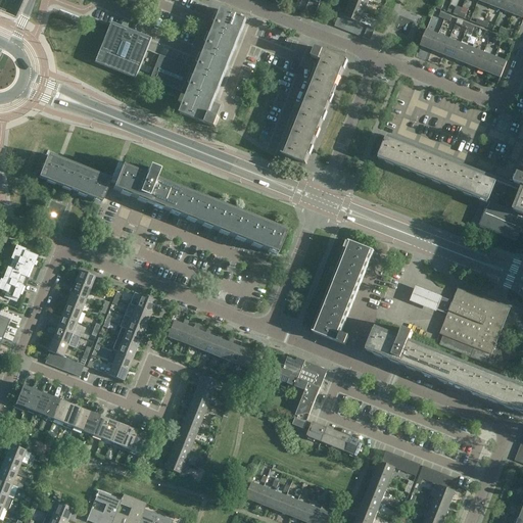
[(365,11),(369,0),(368,0),(350,0),(350,4),(344,2),(343,6),(348,8),(349,5),(365,11)]
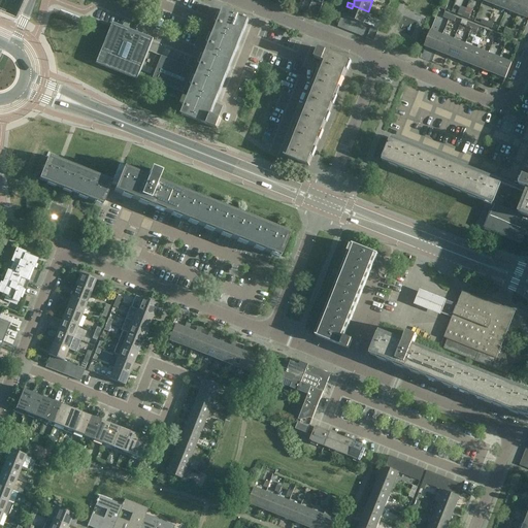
[(506,9),(509,0),(496,0),(494,5),(506,9)]
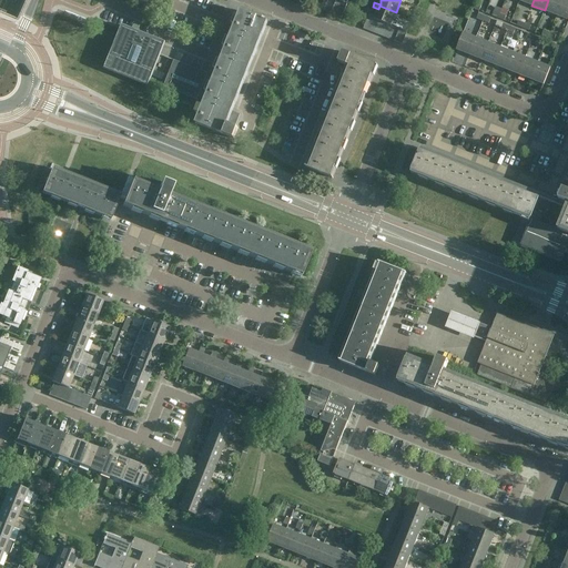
[(557,16),(563,0),(548,0),(545,10),(557,16)]
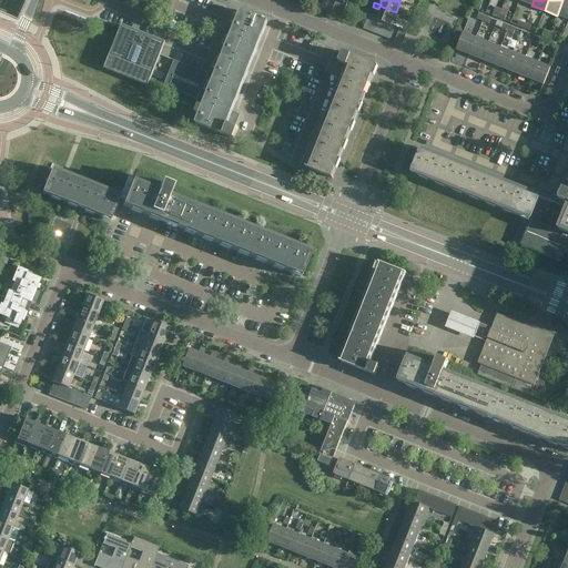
[(567,0),(563,0),(557,16),(567,19),(567,0)]
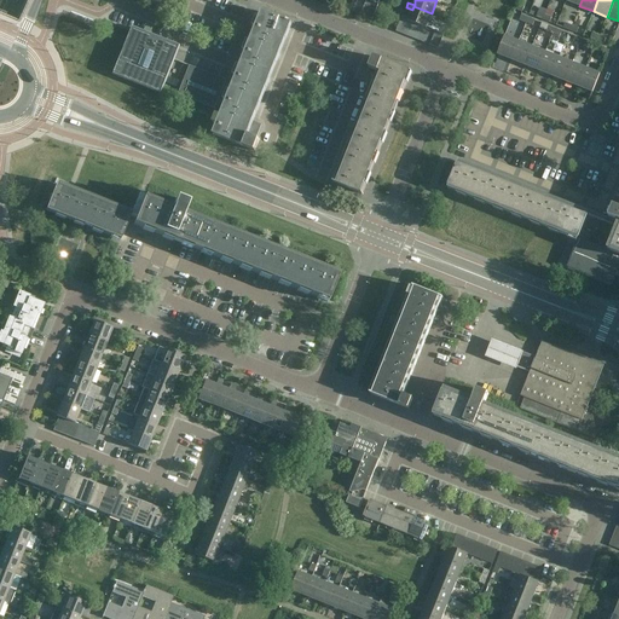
[(426,28),(432,13),(414,6),(412,10),(409,18),(403,16),(400,21),(408,23),(409,21),(426,28)]
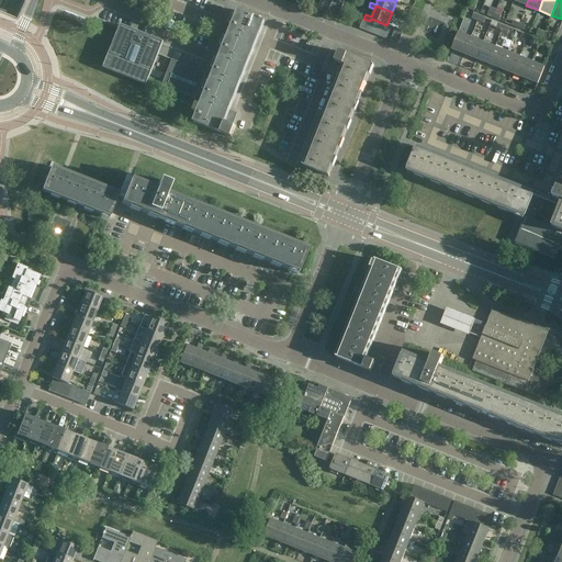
[(229,111),(266,22),(262,21),(262,20),(261,19),(260,20),(238,11),(211,78),(202,101),(193,122),(232,137),(236,127),(228,124),(234,112),(229,111)]
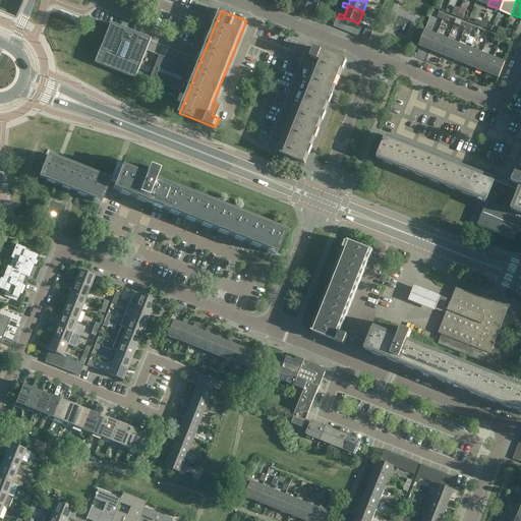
[(339,29),(343,19),(337,17),(333,26),(339,29)]
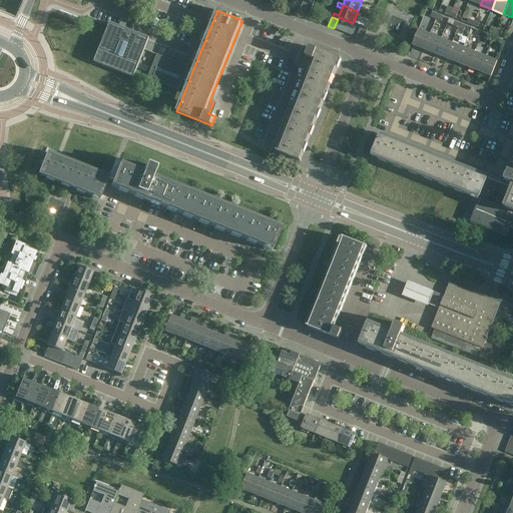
[(344,19),(339,17),(338,19),(334,28),(340,31),(344,19)]
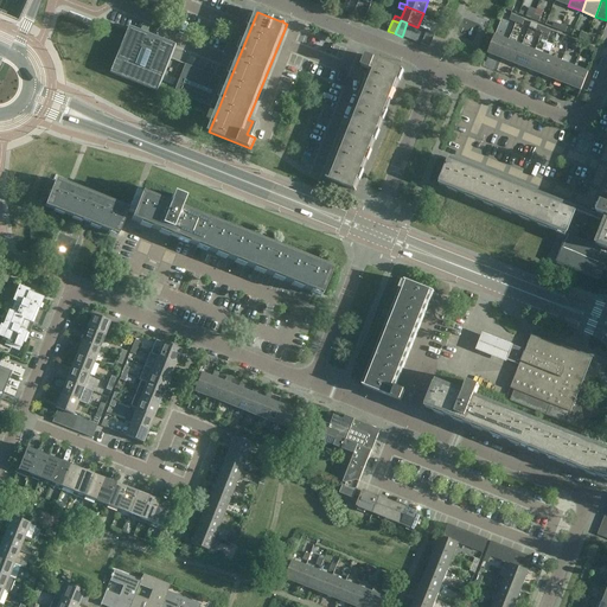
[(414,26),(407,23),(402,37),(408,39),(414,26)]
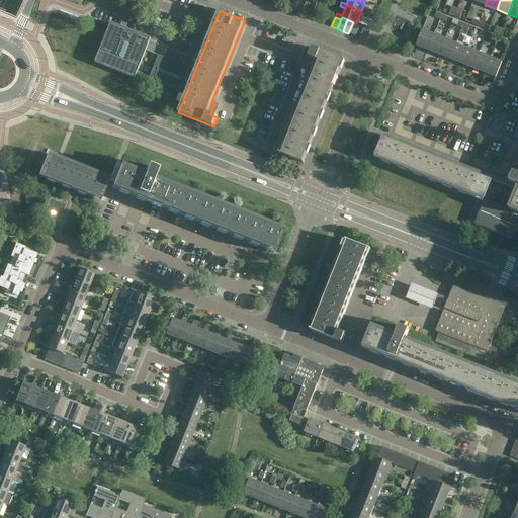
[(356,23),(353,22),(348,33),(354,35),(358,24),(356,23)]
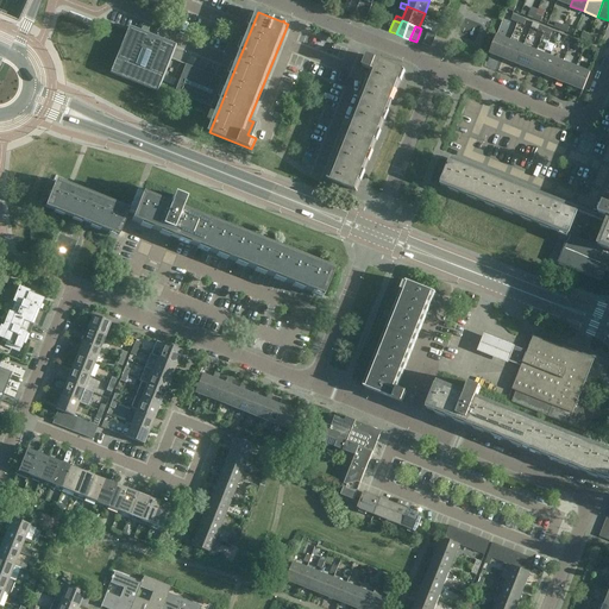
[(112,73),(158,92),(177,45),(131,27),(112,73)]
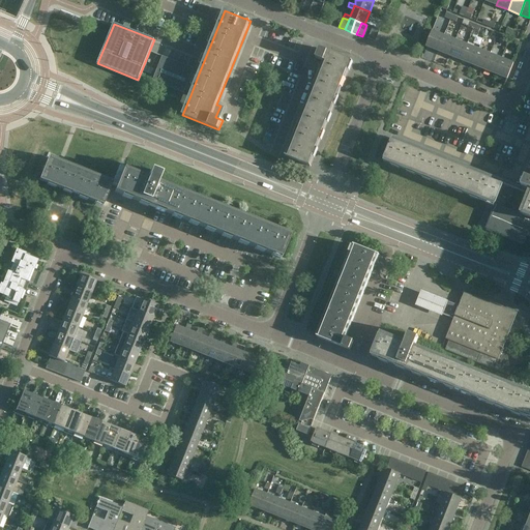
[(373,27),(366,25),(362,36),(369,38),(373,27)]
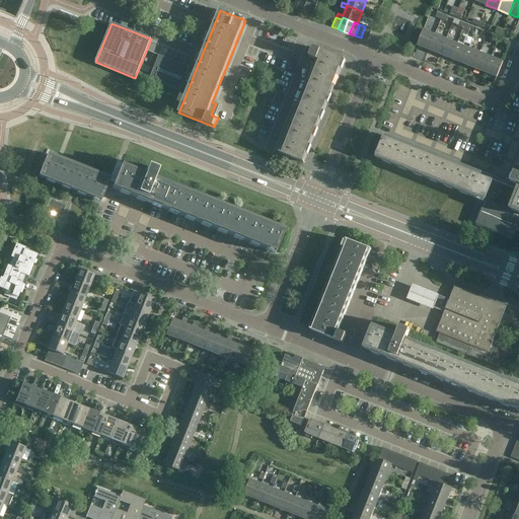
[(365,26),(361,38),(368,41),(372,29),(365,26)]
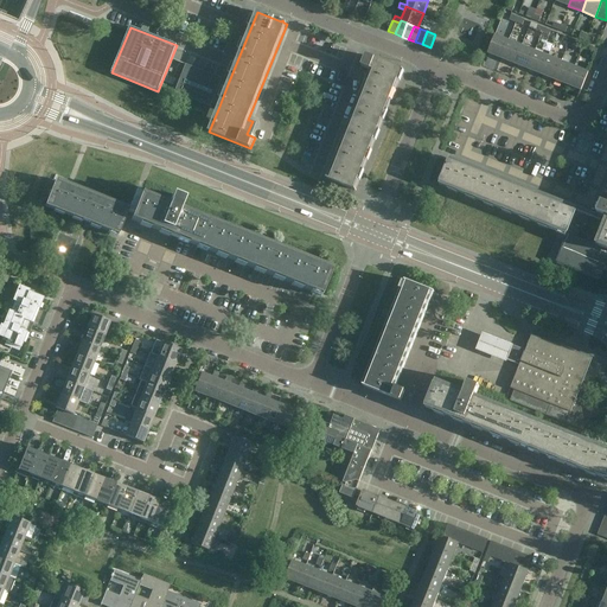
[(502,58),(509,40),(494,36),(487,53),(502,58)]
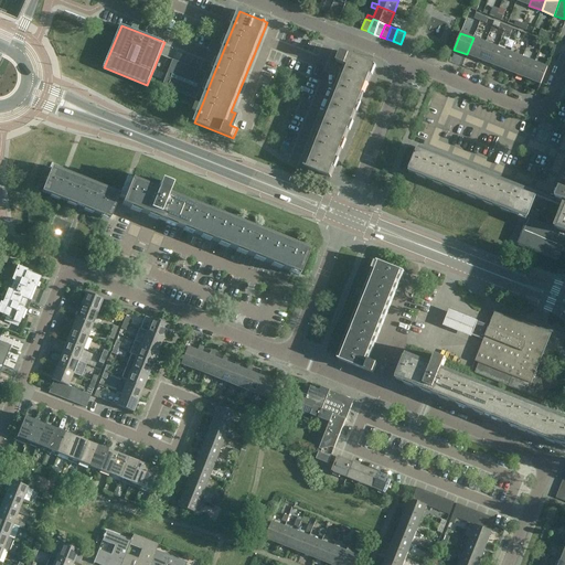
[(479,60),(486,43),(473,38),(467,54),(479,60)]
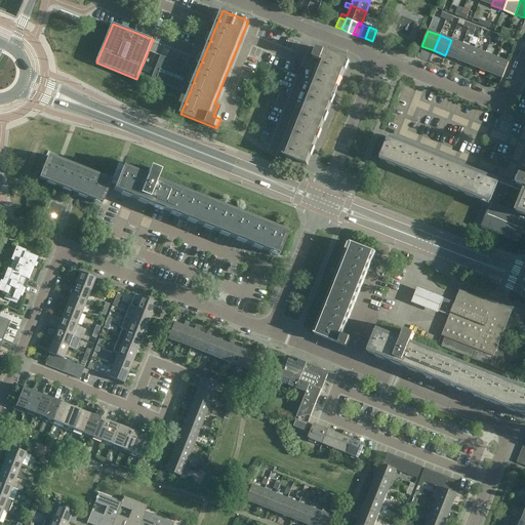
[(456,59),(462,44),(451,40),(445,55),(456,59)]
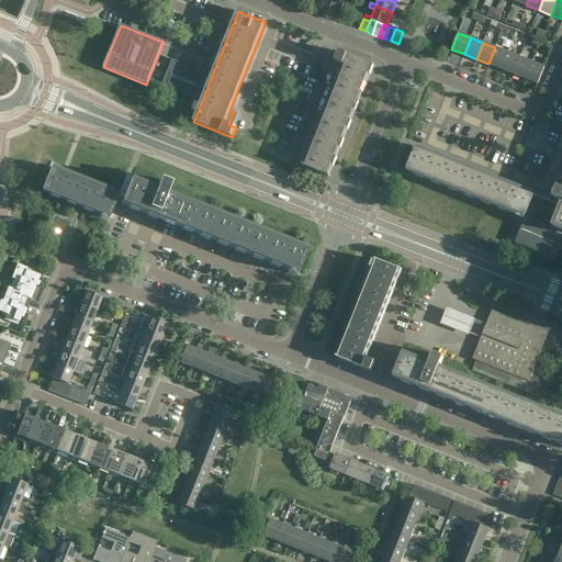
[(501,69),(507,53),(495,47),(489,64),(501,69)]
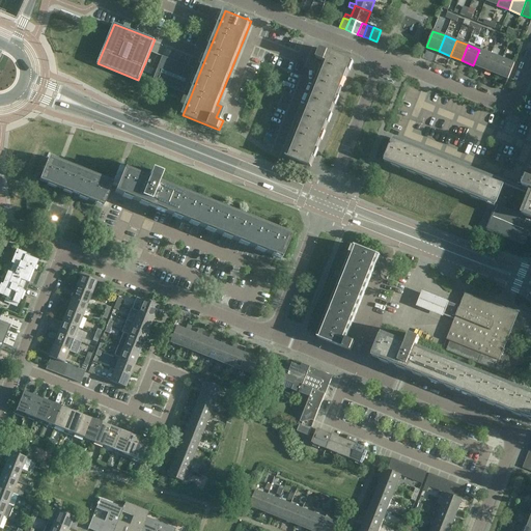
[(320,49),(316,58),(325,61),(286,156),(285,157),(311,167),(314,158),(315,159),(318,149),(322,141),(323,141),(326,132),(325,132),(329,123),(333,114),(332,114),(335,106),(336,106),(339,96),(342,88),(343,88),(346,80),(345,79),(350,71),(350,72),(354,62),(353,62),(353,61),(320,49)]
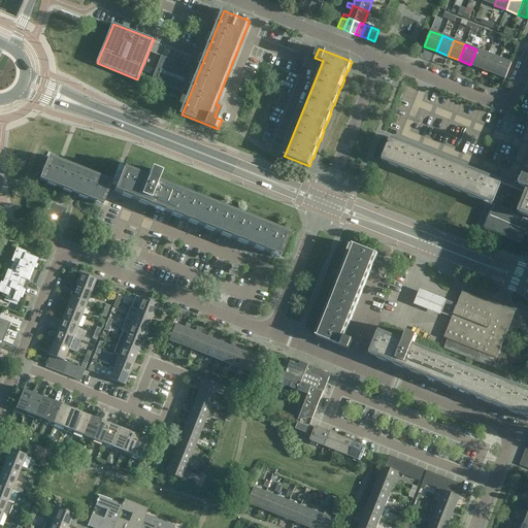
[(483,69),(489,54),(476,50),(470,65),(483,69)]
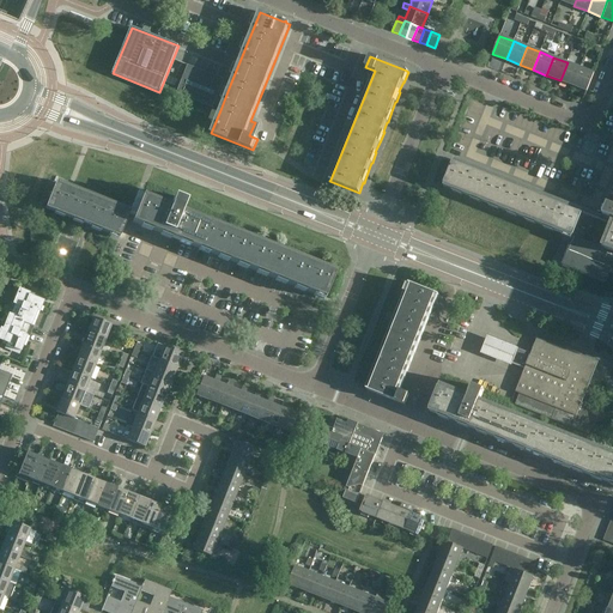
[(574,86),(581,68),(568,62),(560,80),(574,86)]
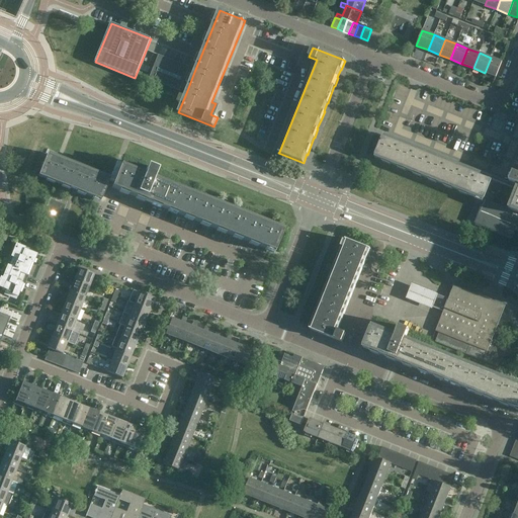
[(189,70),(190,67),(189,67),(159,55),(149,79),(179,91),(179,92),(180,92),(180,90),(186,93),(194,72),(189,70)]
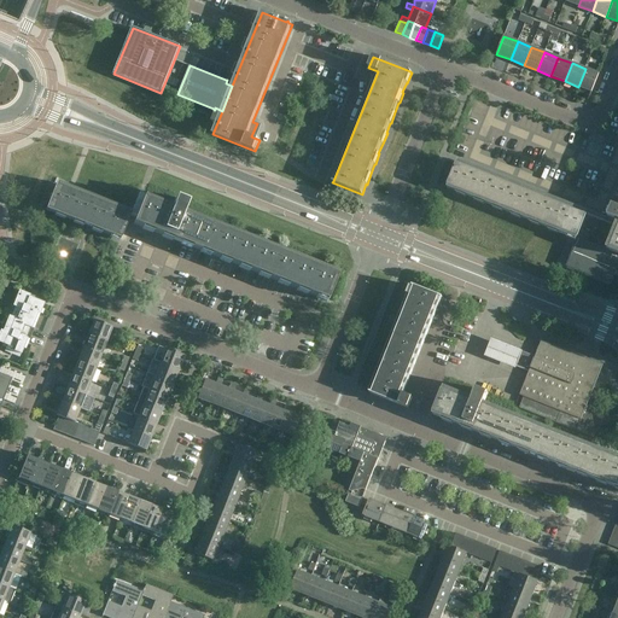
[(599,74),(586,69),(578,87),(592,92),(599,74)]
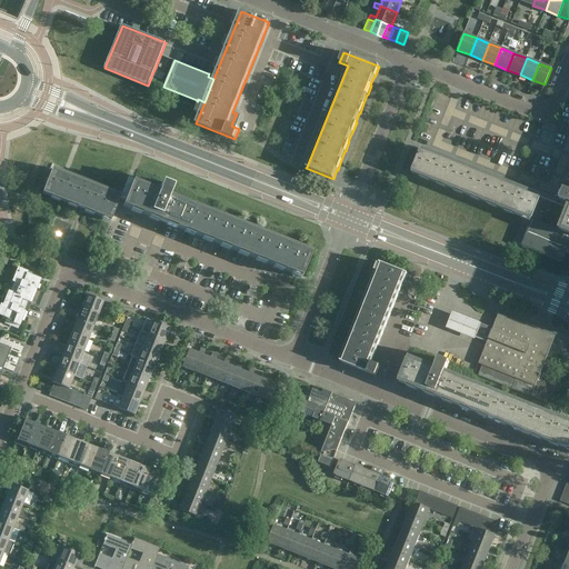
[(531,219),(530,219),(536,207),(538,202),(540,198),(539,198),(540,195),(422,148),(421,151),(420,151),(412,172),(412,173),(420,177),(420,178),(429,181),(429,180),(437,183),(437,185),(446,189),(447,187),(455,190),(453,191),(462,196),(463,193),(471,197),(470,198),(479,202),(480,200),(488,203),(487,205),(497,209),(497,208),(505,210),(505,212),(513,216),(513,215),(522,217),(521,219),(530,222),(531,219)]
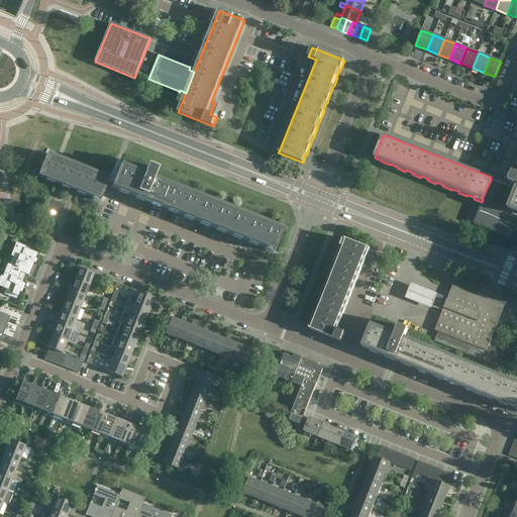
[(104,186),(109,175),(78,162),(46,149),(45,152),(38,172),(37,173),(45,176),(44,177),(53,181),(54,179),(61,182),(60,183),(69,187),(69,186),(76,188),(76,189),(84,193),(84,192),(91,194),(91,196),(99,199),(100,196),(104,186)]
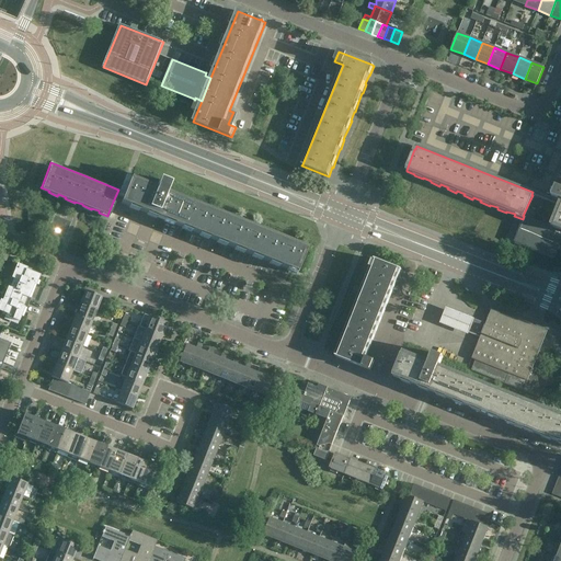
[(125,176),(118,193),(117,196),(123,198),(122,202),(121,204),(129,207),(128,208),(138,213),(139,210),(147,214),(146,215),(156,219),(157,218),(164,221),(163,222),(173,226),(174,225),(182,228),(181,229),(191,233),(192,232),(199,235),(198,236),(208,240),(209,239),(217,242),(216,243),(226,247),(227,245),(235,249),(233,250),(243,254),(243,253),(252,255),(251,258),(261,261),(262,260),(268,263),(268,264),(278,267),(278,266),(286,270),(286,271),(296,275),(297,272),(306,251),(305,251),(306,249),(167,193),(170,184),(160,180),(157,187),(157,189),(125,176)]
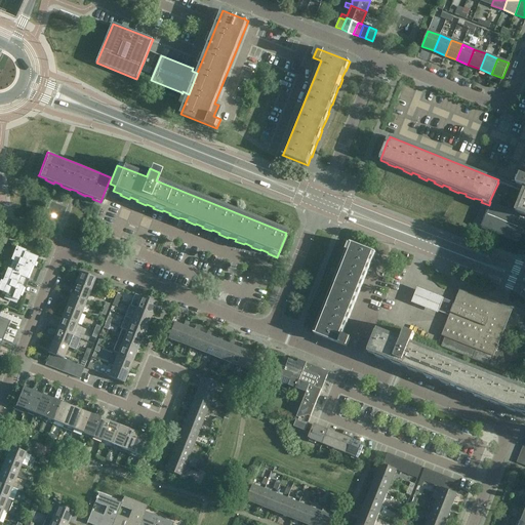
[(524,176),(520,175),(516,185),(521,187),(523,188),(523,187),(524,187),(524,194),(521,205),(518,213),(524,215),(524,176)]
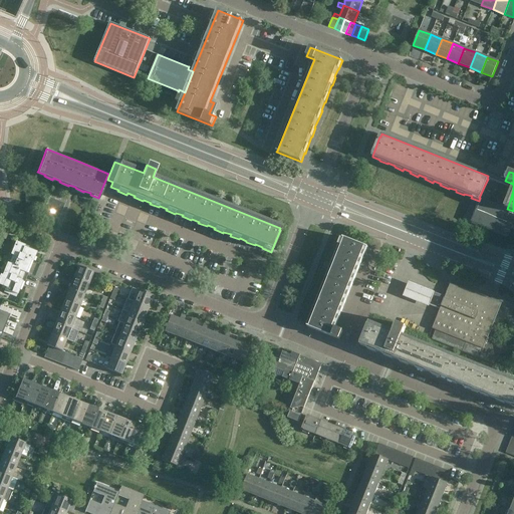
[(513,221),(513,211),(507,209),(488,201),(492,192),(484,189),(485,187),(484,187),(479,198),(480,198),(471,222),(479,225),(508,236),(513,221)]
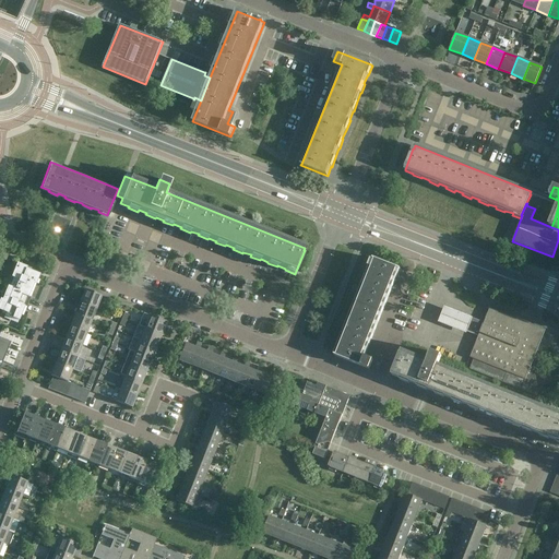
[(334,355),(334,356),(369,369),(372,359),(365,356),(400,270),(400,269),(373,259),(372,258),(334,355)]
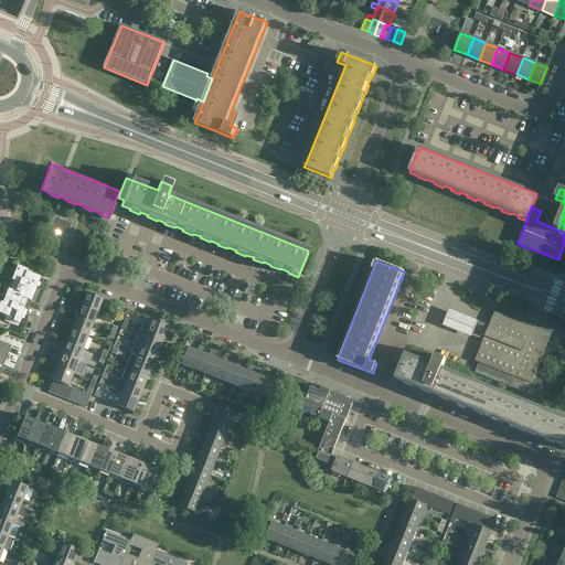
[(10,278),(6,289),(10,290),(10,291),(29,300),(34,287),(36,288),(41,277),(27,272),(28,270),(18,266),(12,279),(10,278)]
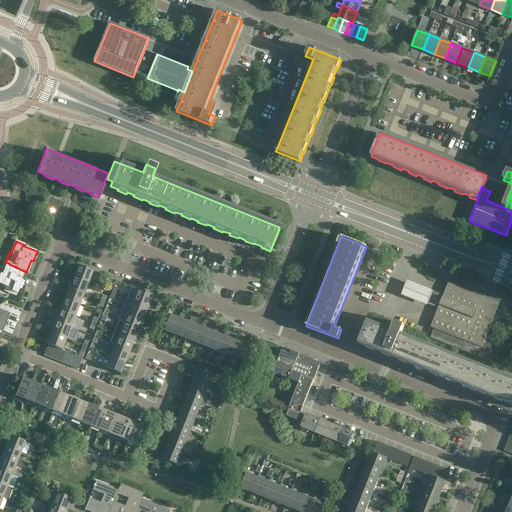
[(28,273),(26,272),(9,264),(8,267),(5,266),(0,279),(0,284),(5,286),(4,288),(18,294),(21,285),(23,286),(28,273)]
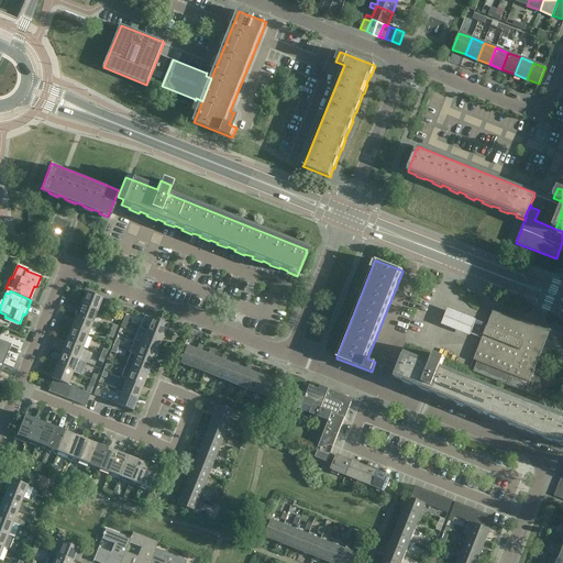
[(86,291),(80,305),(97,311),(102,298),(86,291)]
